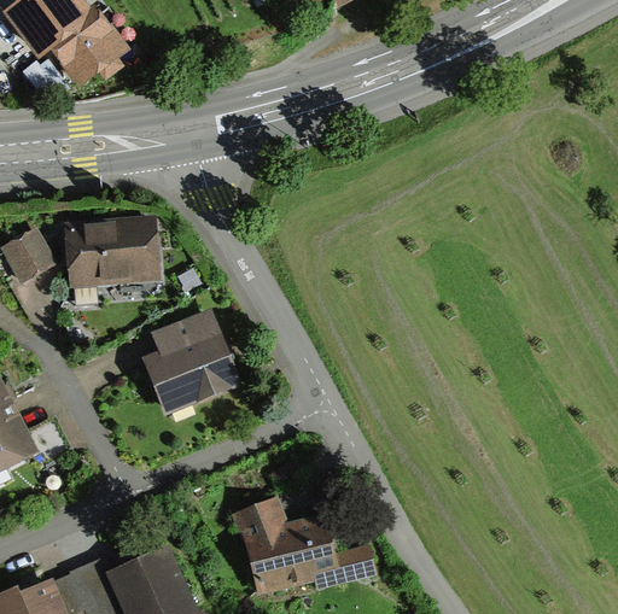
[(21,0),(35,18),(33,21),(47,40),(45,41),(80,87),(104,69),(108,74),(118,65),(114,59),(127,50),(88,0),(21,0)]
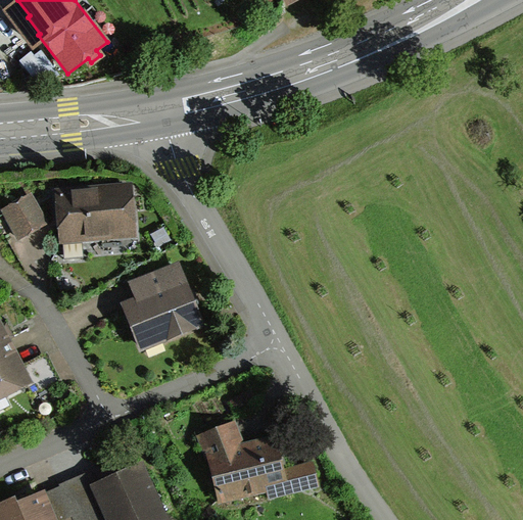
[(136,186),(53,190),(56,244),(139,240),(136,186)]
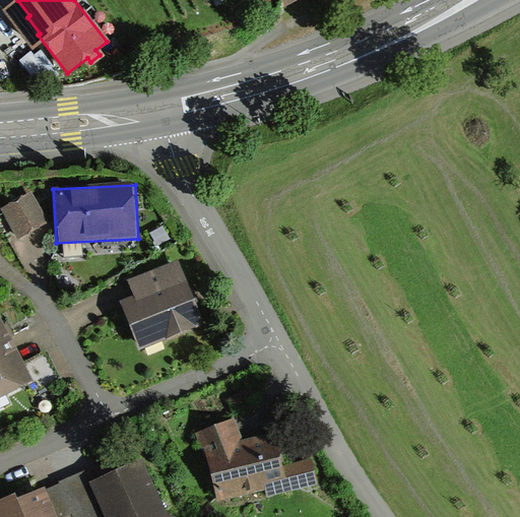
[(4,197),(16,233),(51,221),(39,186),(4,197)]
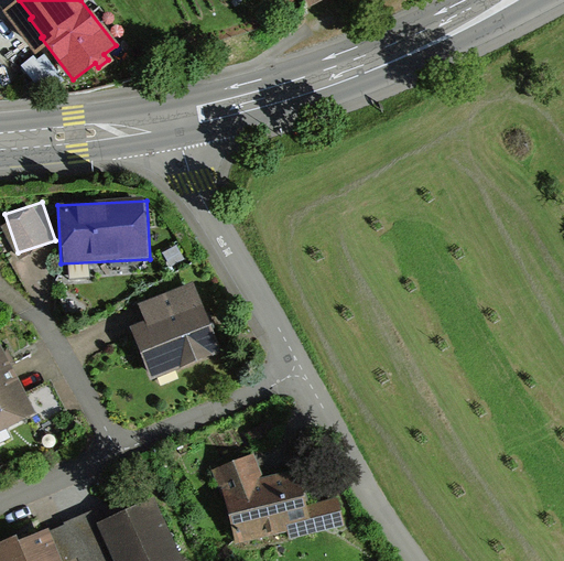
[(197,293),(128,321),(149,377),(219,349),(197,293)]
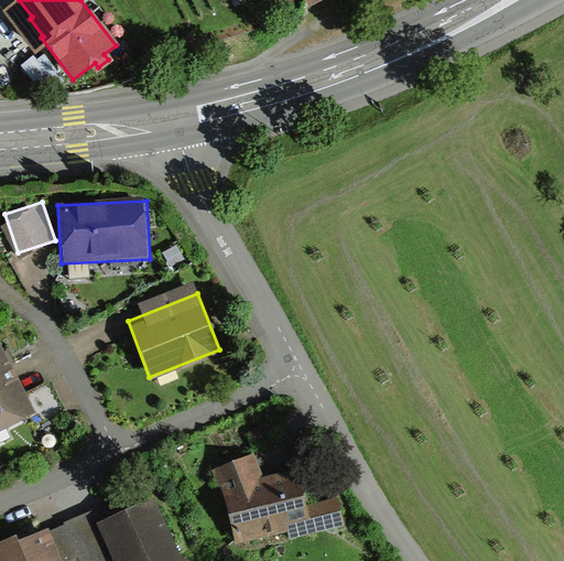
[(1,344),(0,344),(0,431),(36,412),(1,344)]
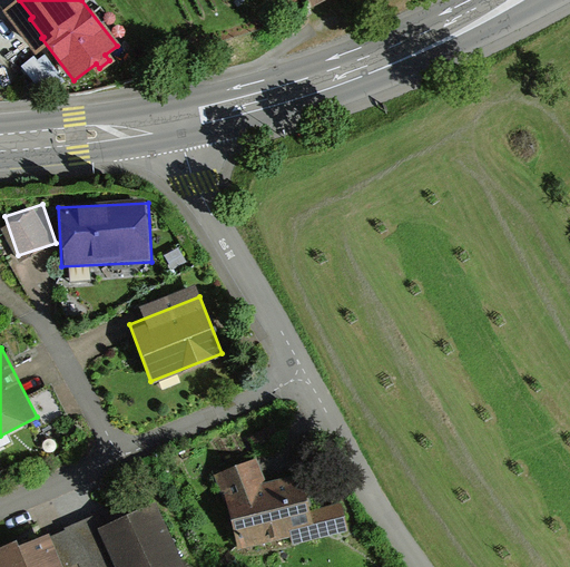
[(294,471),(219,491),(236,551),(311,531),(294,471)]
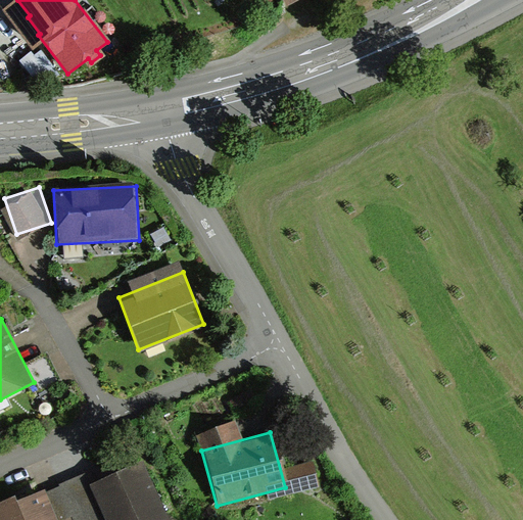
[(168,519),(142,462),(89,485),(104,519),(168,519)]
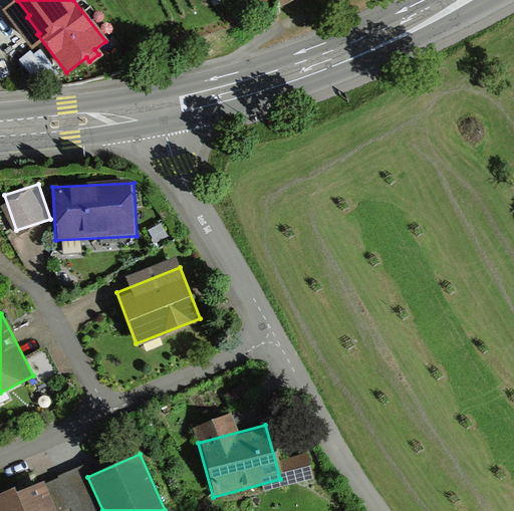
[(53,510),(41,480),(0,495),(0,510),(53,510)]
